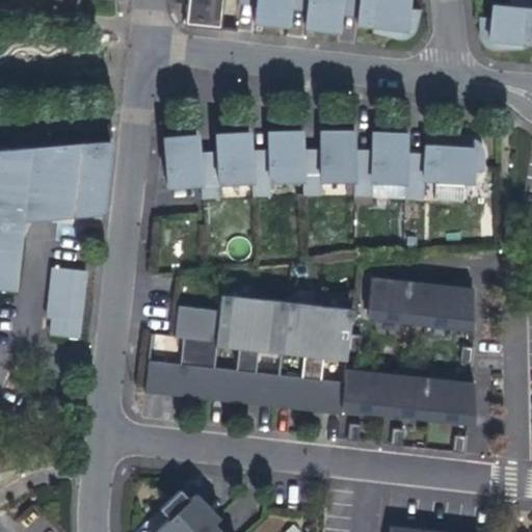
[(189,0),(187,25),(220,28),(223,0),(189,0)]
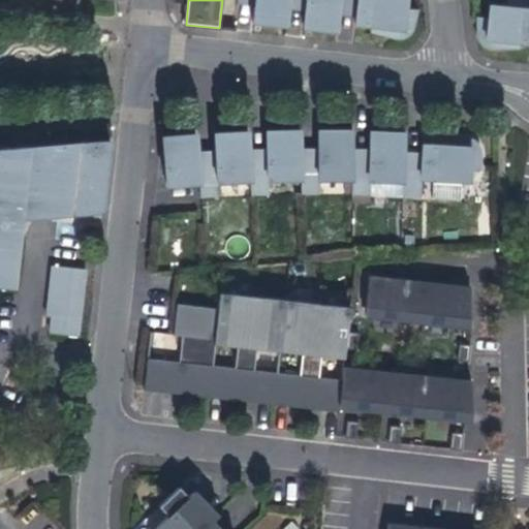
[(256,0),(256,8),(254,23),(286,27),(288,10),(289,2),(289,0),(256,0)]
